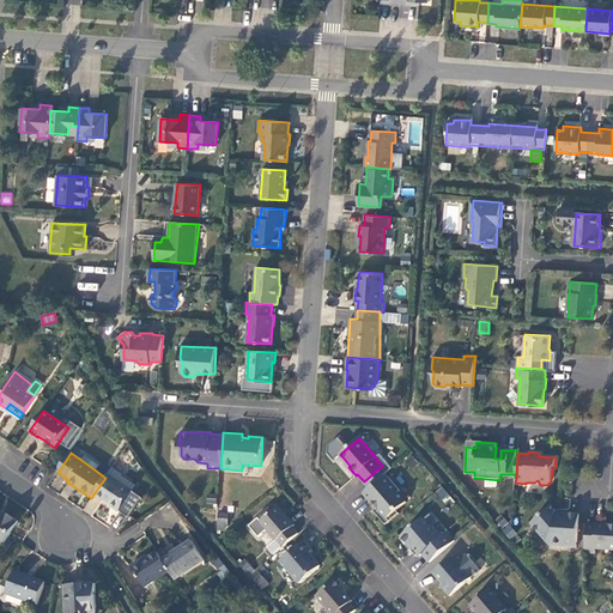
[(86,455),(83,461),(96,471),(99,465),(86,455)]
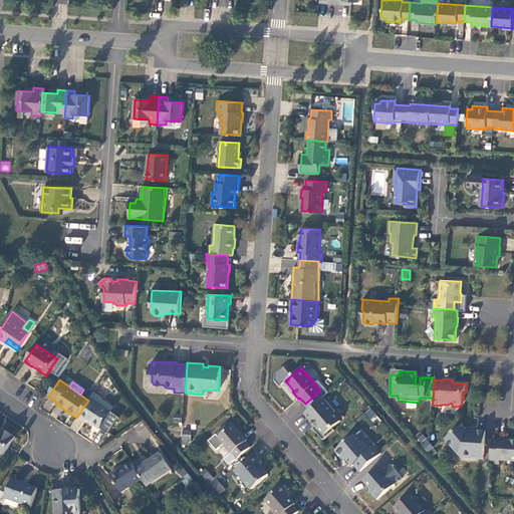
[(88,401),(78,415),(100,428),(111,413),(111,412),(114,407),(101,398),(102,397),(94,392),(88,401)]
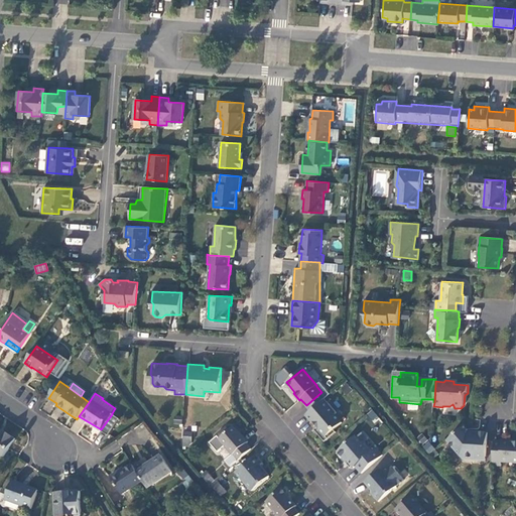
[(326,398),(305,415),(312,423),(313,421),(316,425),(318,427),(314,429),(326,441),(337,432),(335,429),(343,422),(336,414),(338,412),(326,398)]
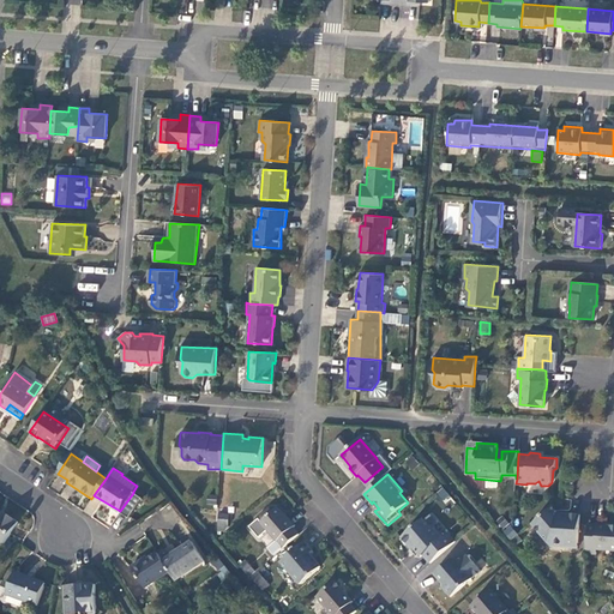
[(446,504),(452,499),(441,488),(437,493),(446,504)]
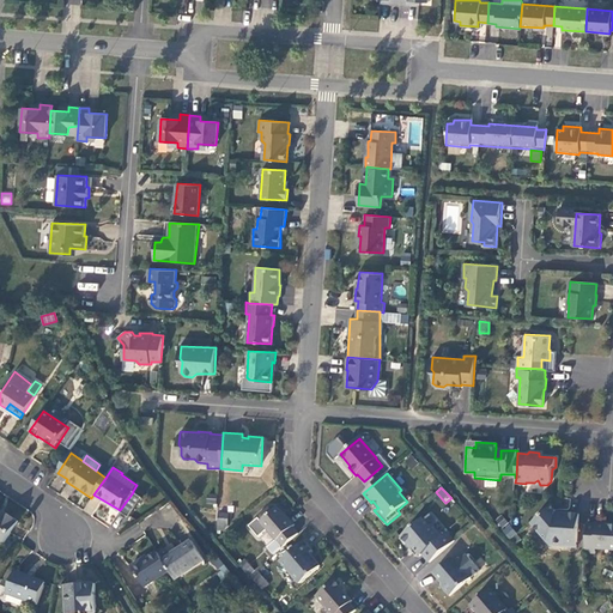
[(258,515),(248,523),(258,534),(267,527),(275,538),(267,545),(273,552),(298,532),(292,525),(293,523),(286,514),(285,515),(277,504),(260,517),(258,515)]
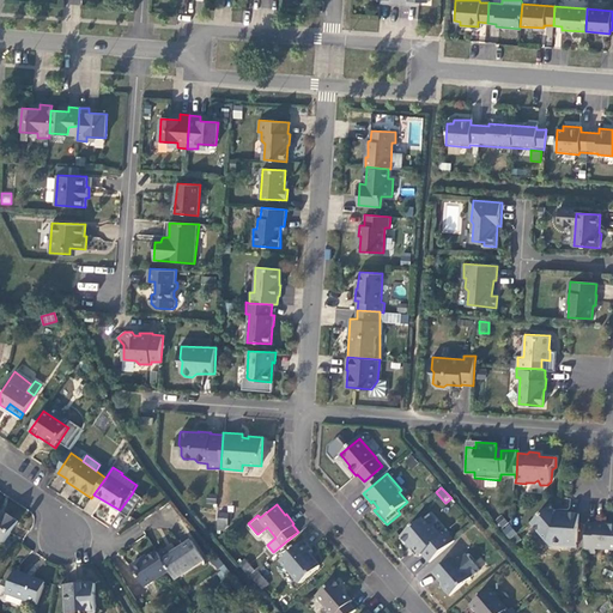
[(550,505),(529,523),(548,546),(575,548),(577,514),(560,513),(559,515),(553,514),(553,510),(550,505)]
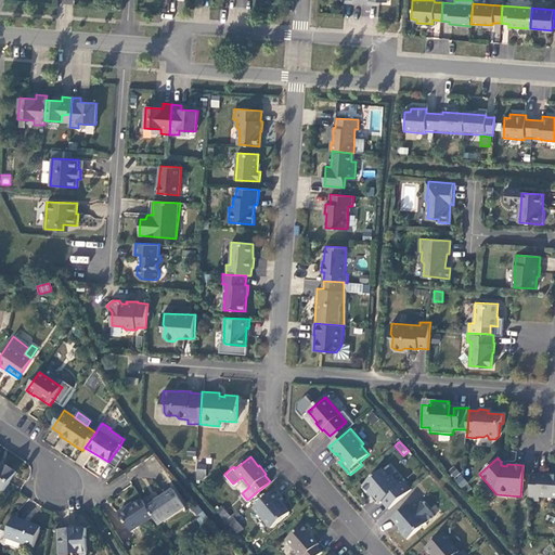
[(4,467),(0,464),(0,488),(4,491),(17,473),(5,465),(4,467)]
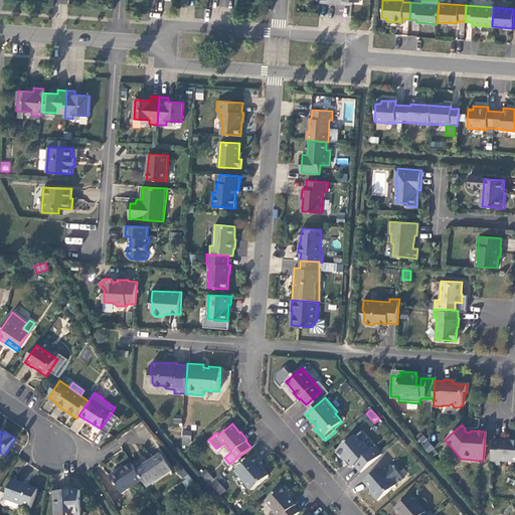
[(182,432),(182,446),(190,446),(191,433),(182,432)]
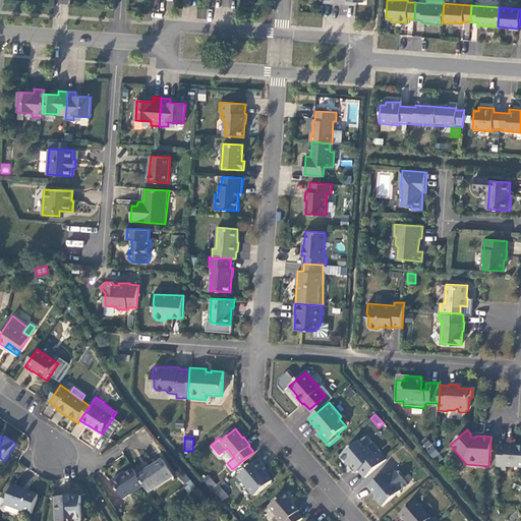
[(359,471),(365,478),(387,460),(382,455),(378,455),(375,457),(368,448),(367,450),(359,441),(341,456),(347,464),(350,464),(357,472),(359,471)]
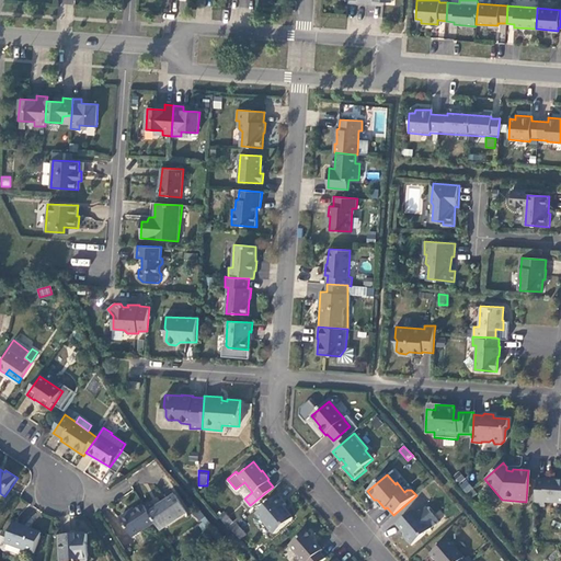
[(466,480),(459,484),(466,493),(473,489),(466,480)]
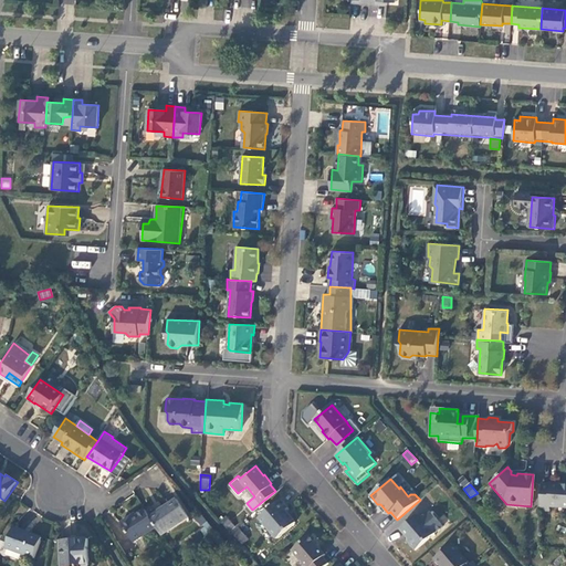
[(542,484),(540,511),(548,512),(548,507),(565,509),(565,485),(559,485),(559,484),(549,484),(549,485),(542,484)]
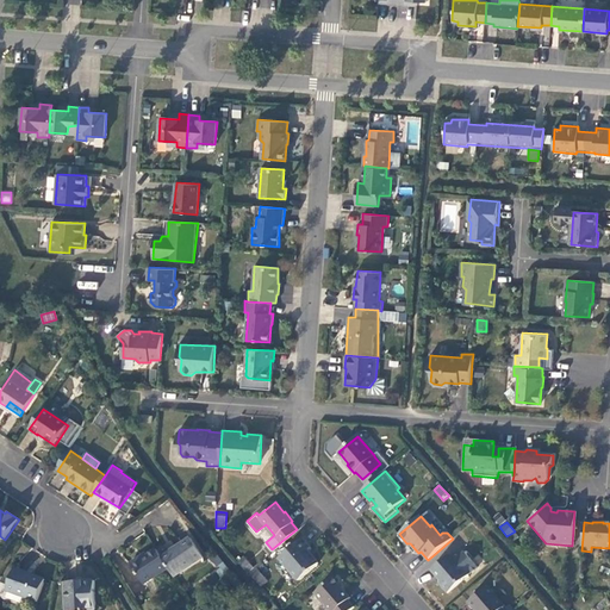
[(310,546),(302,536),(278,556),(297,579),(317,561),(306,548),(310,546)]
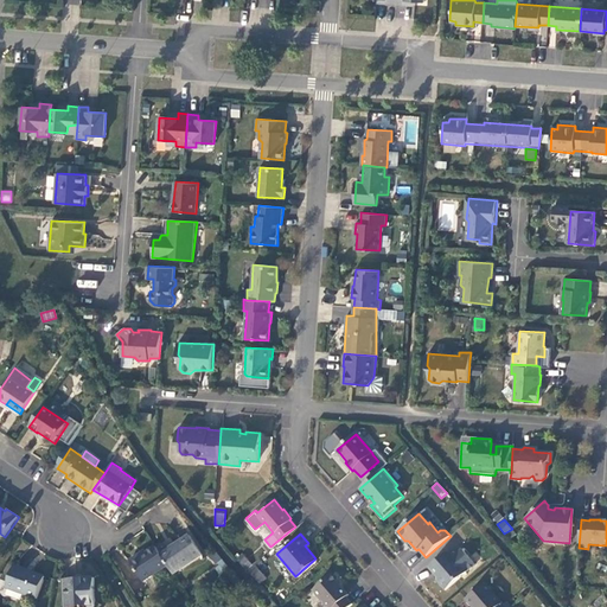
[(168,564),(174,574),(203,554),(190,535),(161,555),(168,564)]
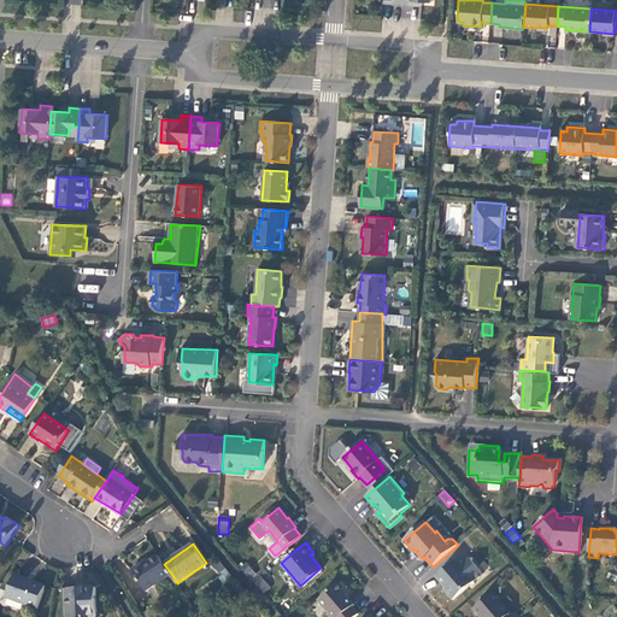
[(164,564),(157,553),(130,570),(145,591),(171,574),(164,564)]
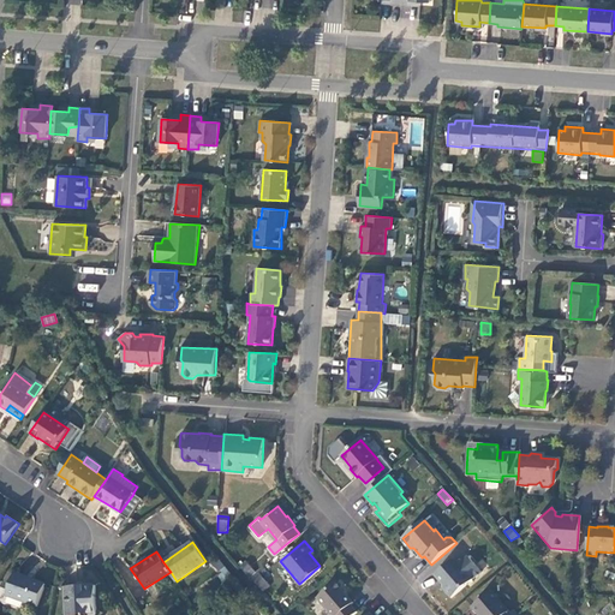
[(221,557),(213,561),(221,580),(230,577),(221,557)]
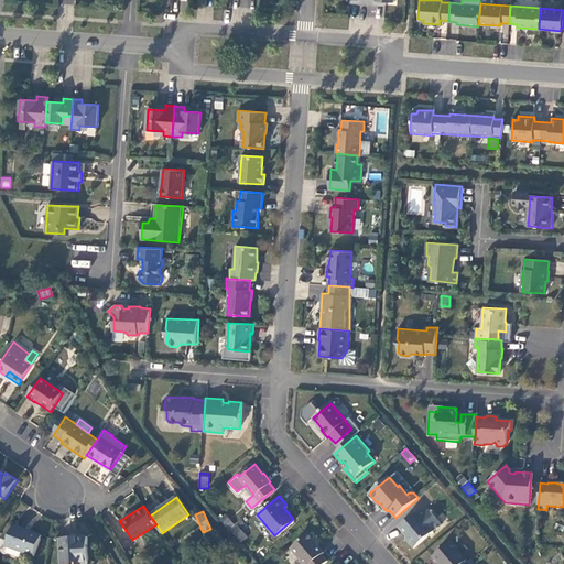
[(414,549),(442,525),(429,511),(421,517),(418,513),(415,513),(399,528),(407,537),(405,539),(414,549)]
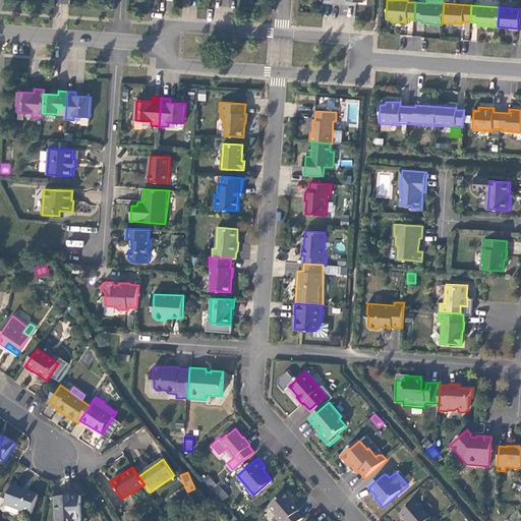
[(210,475),(204,480),(222,502),(228,497),(210,475)]
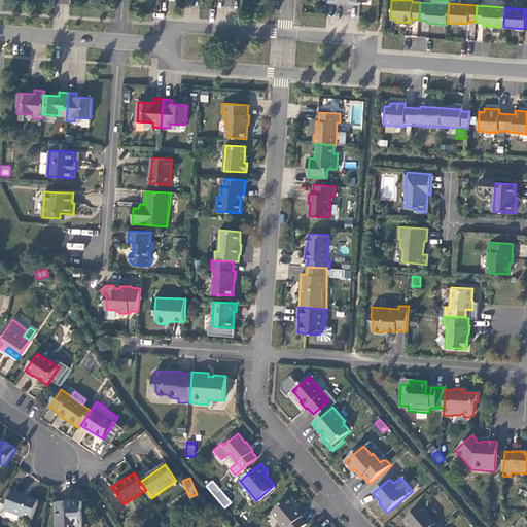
[(39,501),(12,490),(5,510),(32,520),(39,501)]
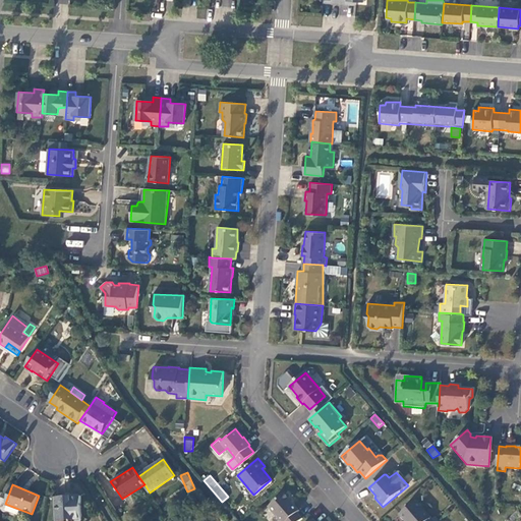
[(268,505),(281,520),(296,520),(301,517),(296,511),(298,509),(283,491),(268,505)]
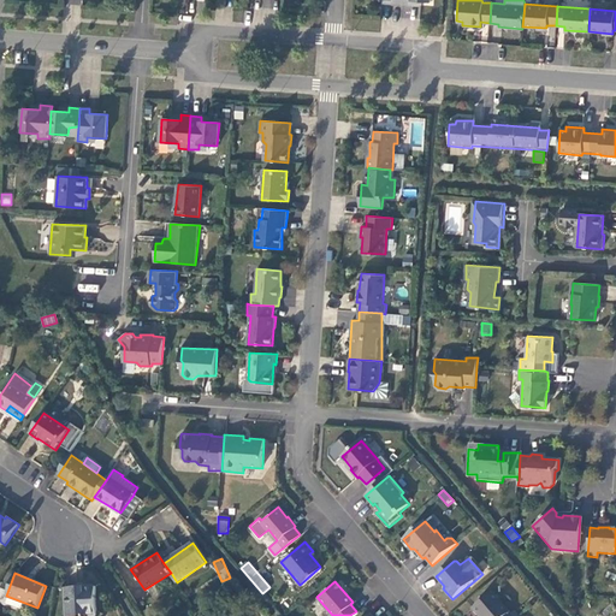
[(98,615),(95,587),(65,587),(65,615),(87,615),(88,615),(98,615)]
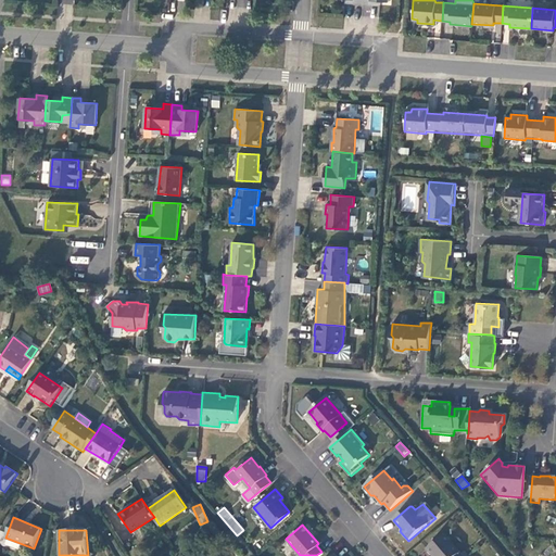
[(462,555),(444,534),(427,548),(432,555),(462,555)]
